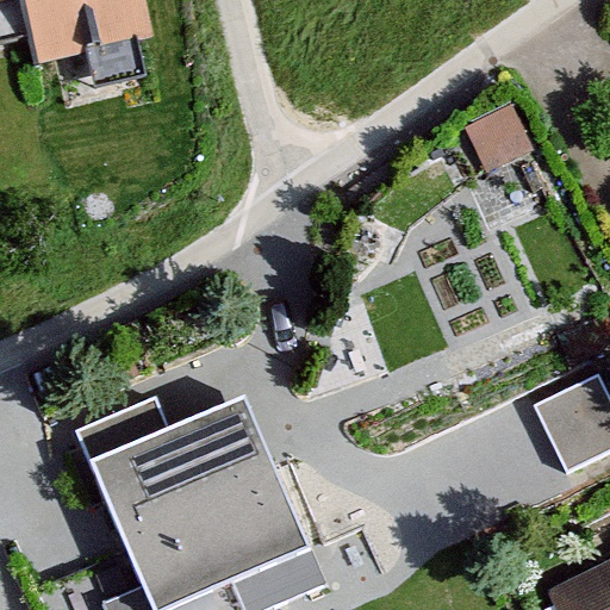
[(128,43),(116,0),(0,0),(0,1),(18,72),(128,43)]
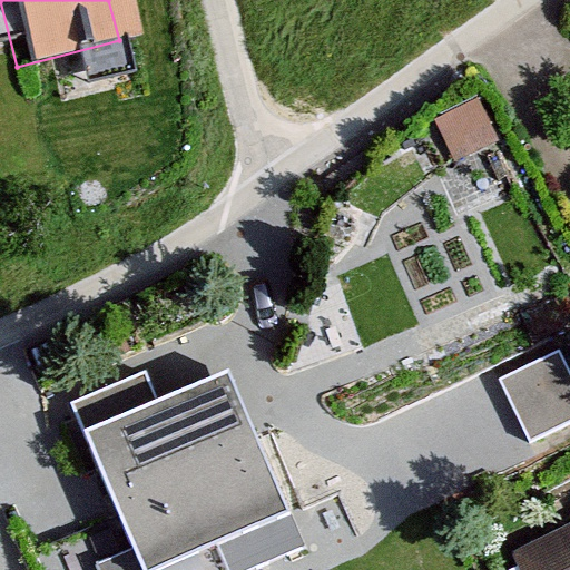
[(569,31),(560,38),(569,53),(569,31)]
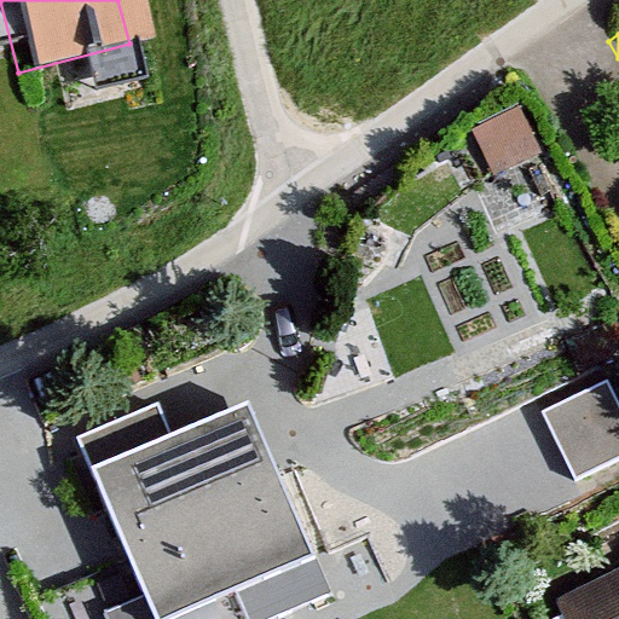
[(497,171),(542,145),(520,108),(475,133),(497,171)]
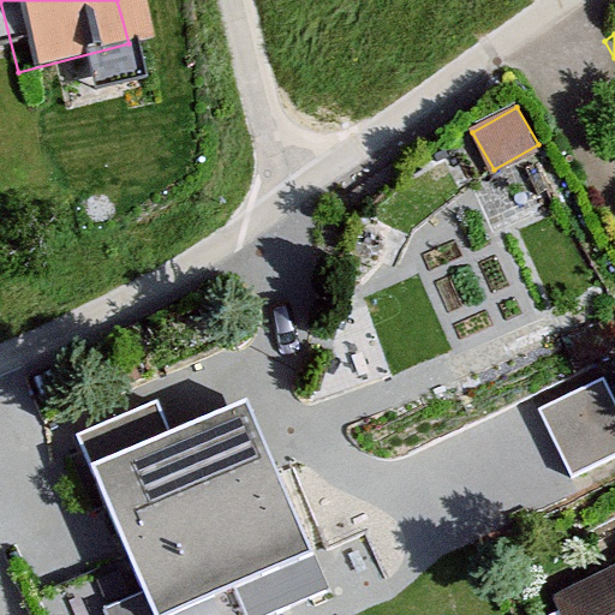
[(571,476),(614,457),(614,401),(605,380),(542,406),(571,476)]
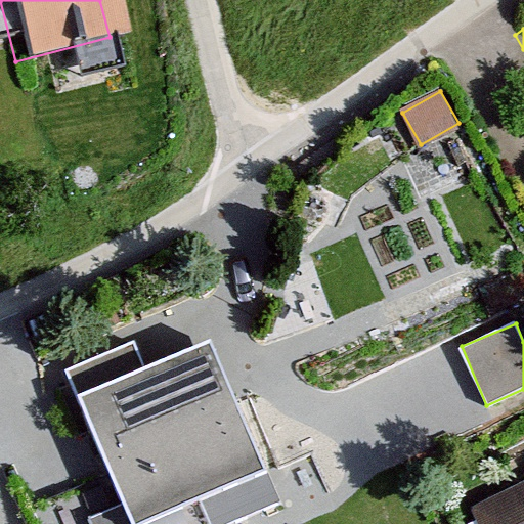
[(132,342),(63,370),(129,523),(225,523),(277,501),(209,341),(143,368),(132,342)]
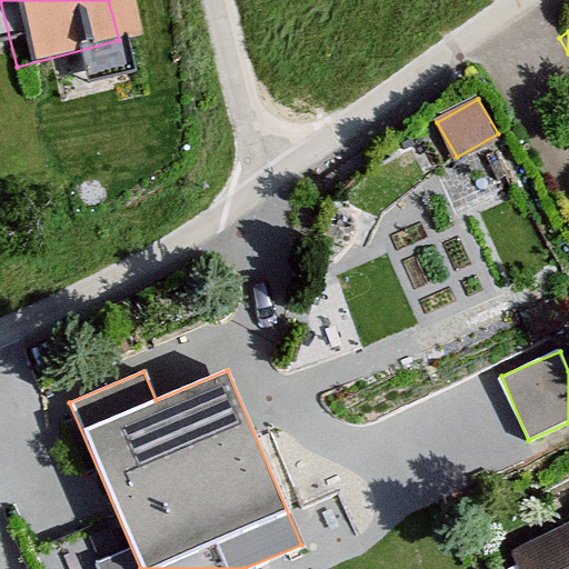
[(568,568),(568,513),(502,546),(512,568),(568,568)]
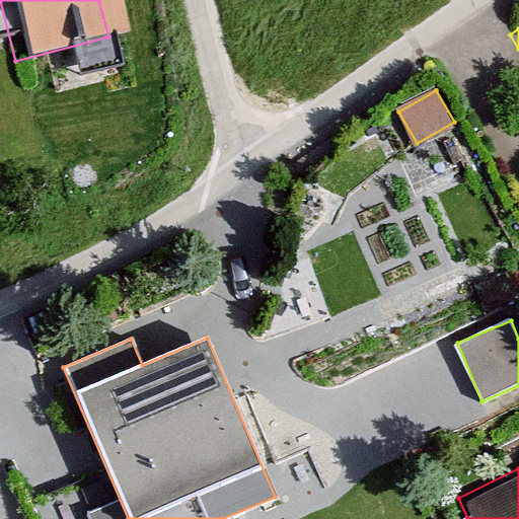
All buildings are outlined.
